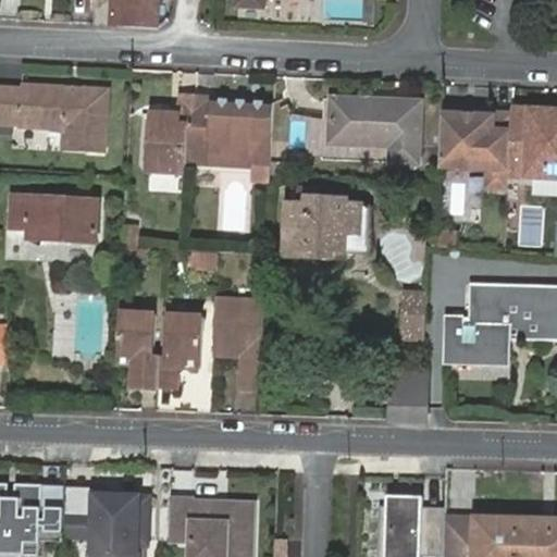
[(114,0),(113,26),(159,28),(161,22),(169,21),(171,0),(114,0)]
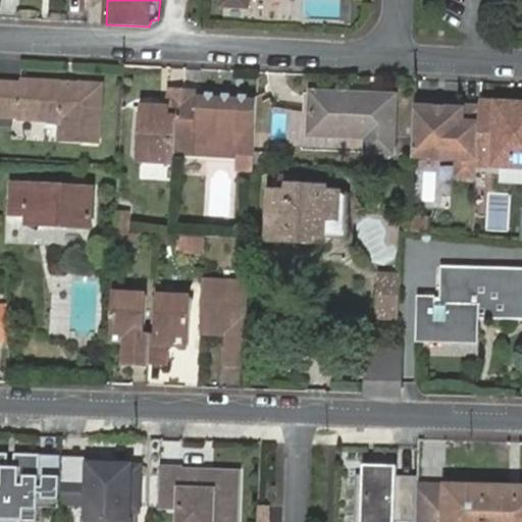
[(223,0),(223,7),(246,8),(246,0),(223,0)]
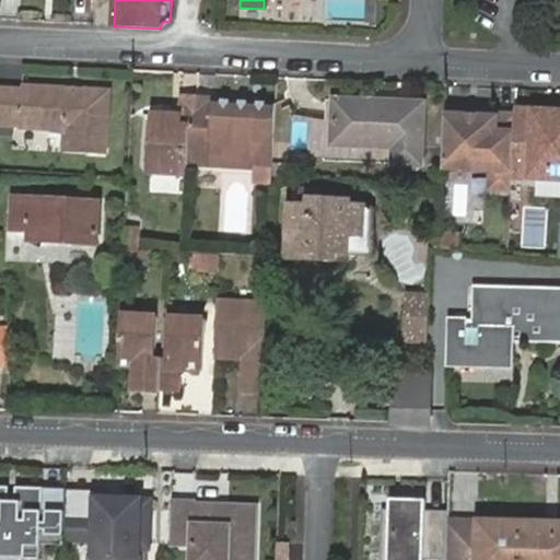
[(0,90),(0,124),(63,127),(62,152),(105,154),(108,91),(82,90),(80,95),(79,98),(70,98),(71,94),(67,90),(22,86),(22,91),(0,90)]
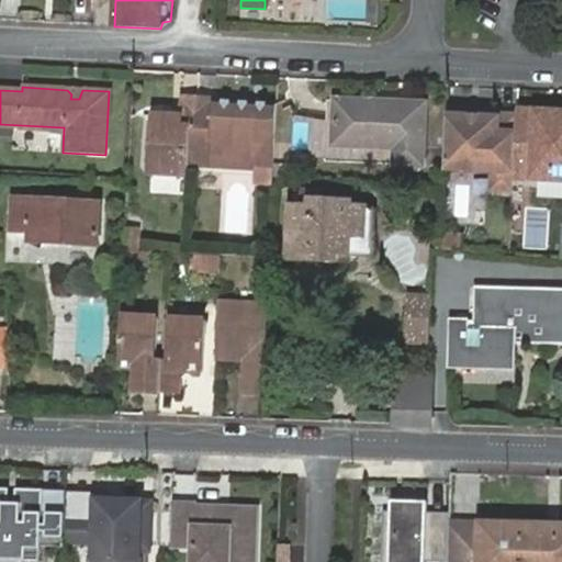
[(82,90),(67,90),(71,94),(70,99),(79,99),(80,96),(82,90)]
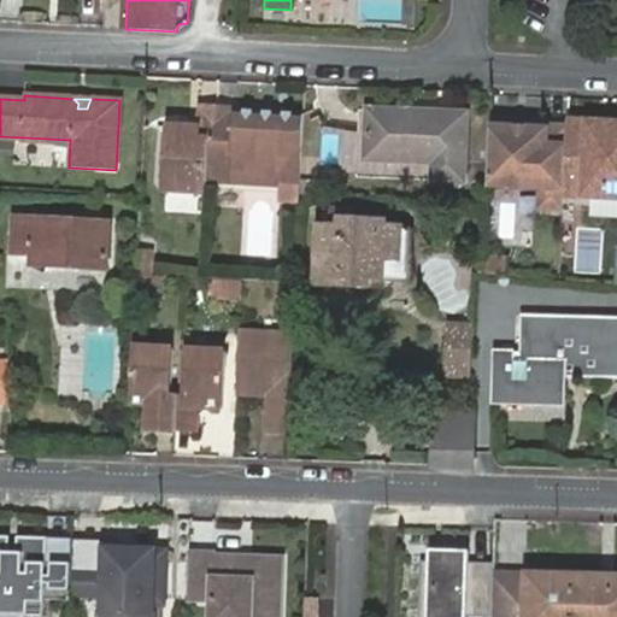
[(165,188),(204,191),(205,180),(207,142),(213,144),(213,141),(216,107),(197,106),(195,118),(194,127),(172,127),(169,127),(165,188)]
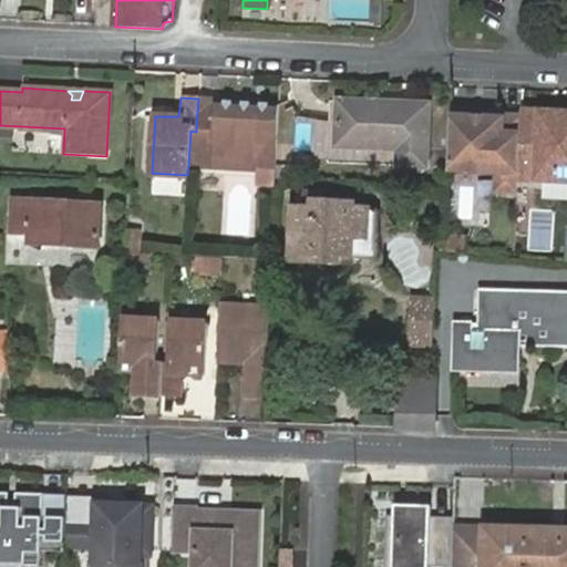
[(215,99),(198,99),(196,130),(212,130),(209,166),(272,168),(276,100),(215,99)]
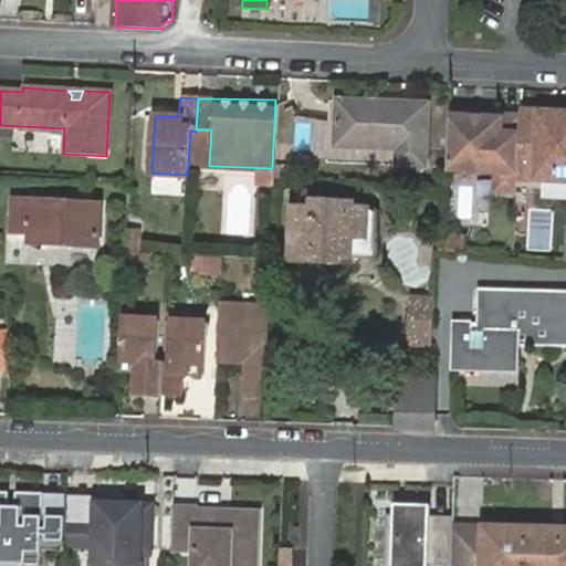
[(398,167),(427,169),(429,107),(336,102),(334,148),(398,153),(398,167)]
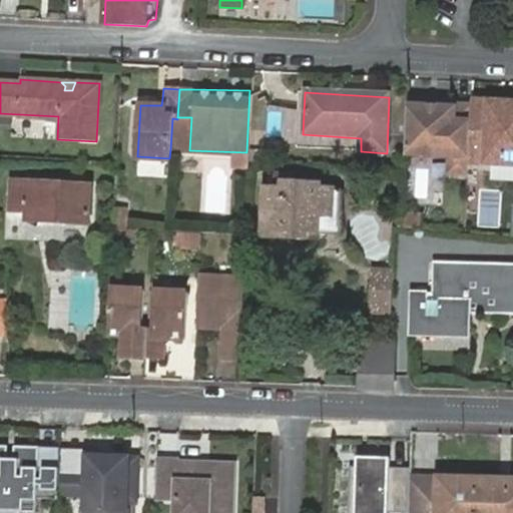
[(430,100),(409,99),(406,156),(451,159),(450,174),(469,175),(470,163),(472,106),(455,105),(456,101),(439,101),(439,103),(430,103),(430,100)]
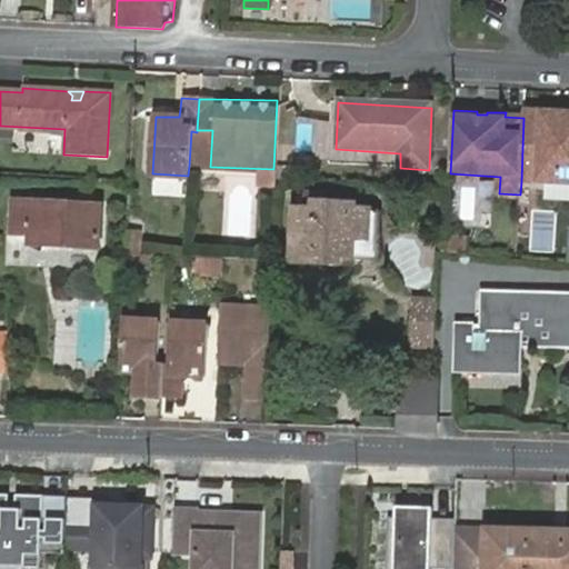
[(546,115),(525,113),(523,118),(521,181),(568,183),(568,116),(567,117),(566,125),(545,123),(546,115)]
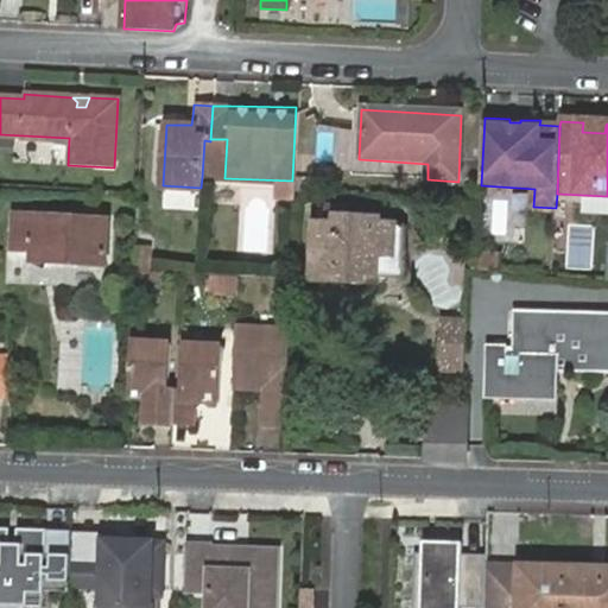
[(606,125),(583,122),(582,132),(605,133),(606,125)]
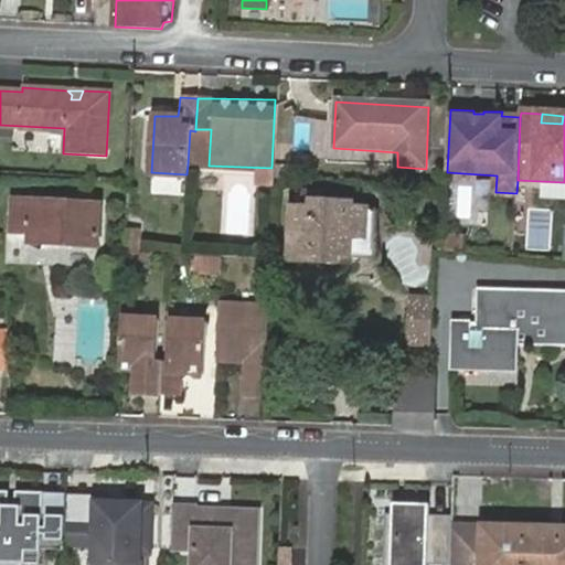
[(183,192),(184,179),(150,178),(150,192),(183,192)]
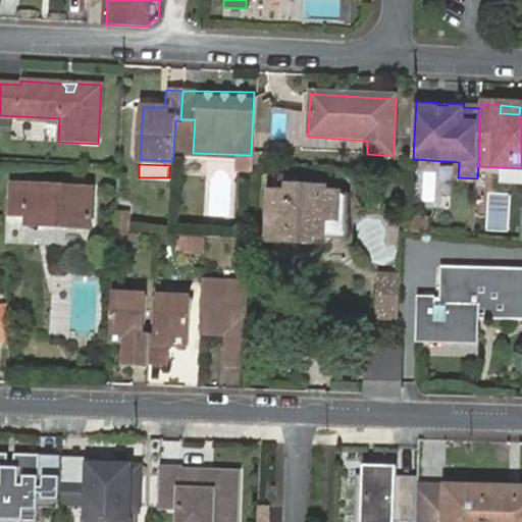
[(312,235),(327,236),(343,237),(346,199),(342,193),(327,192),(324,197),(321,190),(299,188),(299,179),(280,177),(280,188),(273,187),(273,195),(271,239),(290,241),(290,242),(312,243),(312,235)]
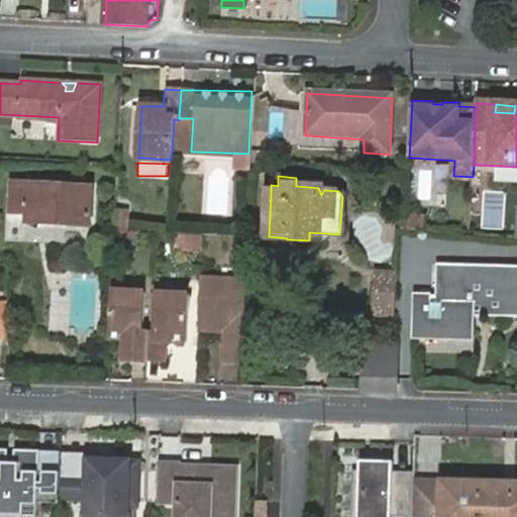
[(26,223),(92,227),(95,189),(12,184),(10,214),(26,215),(26,223)]
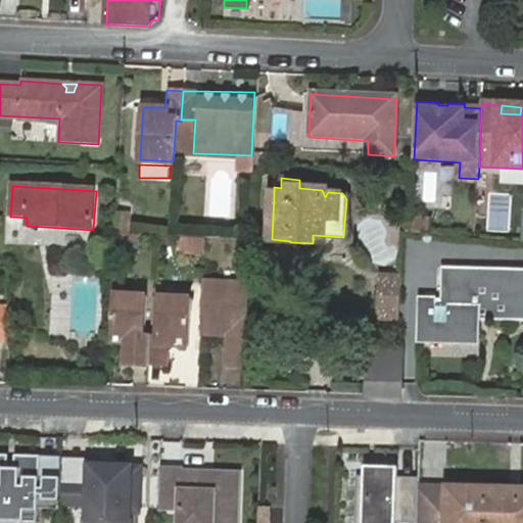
[(116,211),(115,235),(117,235),(128,235),(129,214),(116,211)]
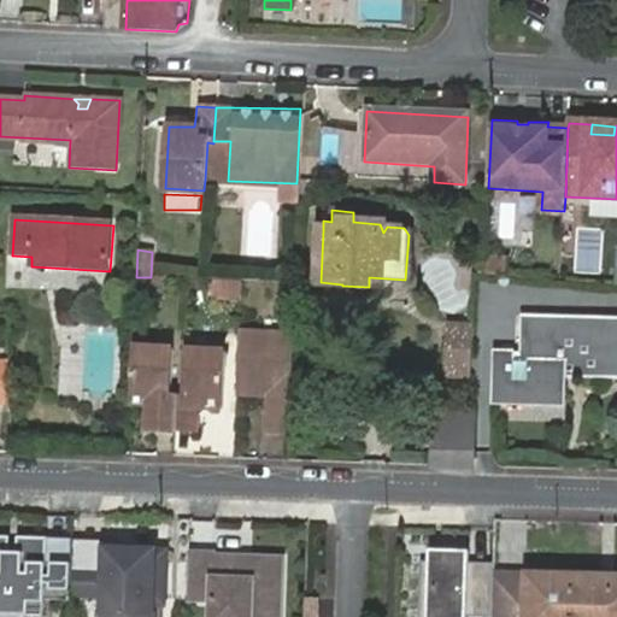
[(506,260),(486,260),(486,277),(505,277),(506,260)]
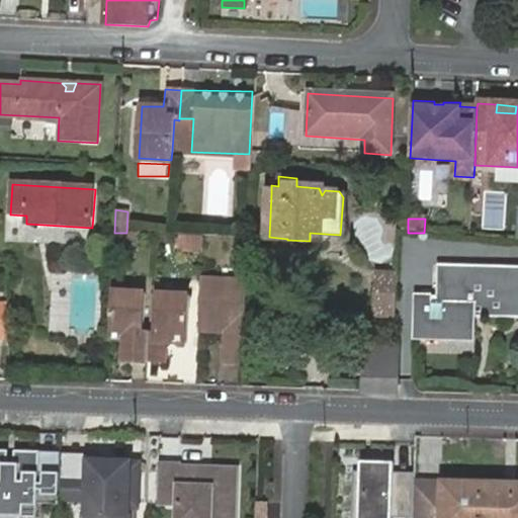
[(133,233),(126,233),(116,233),(116,248),(132,248),(133,233)]
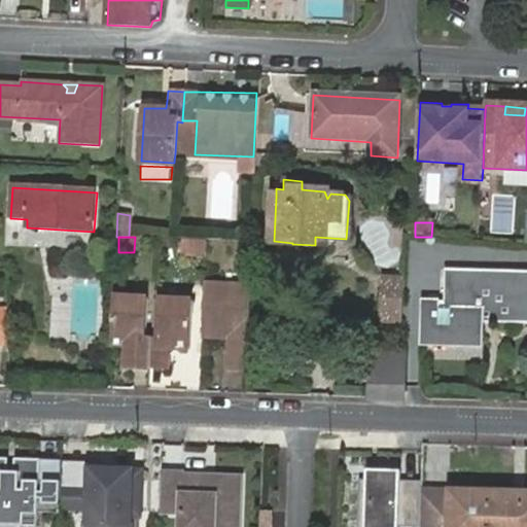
[(180,254),(205,257),(207,240),(182,237),(180,254)]
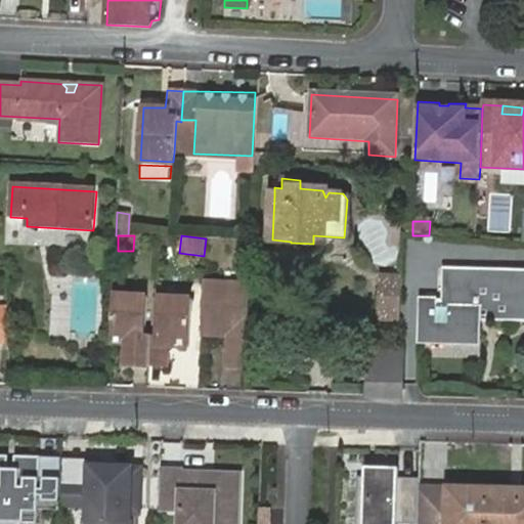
[(329,246),(329,236),(313,235),(313,244),(329,246)]
